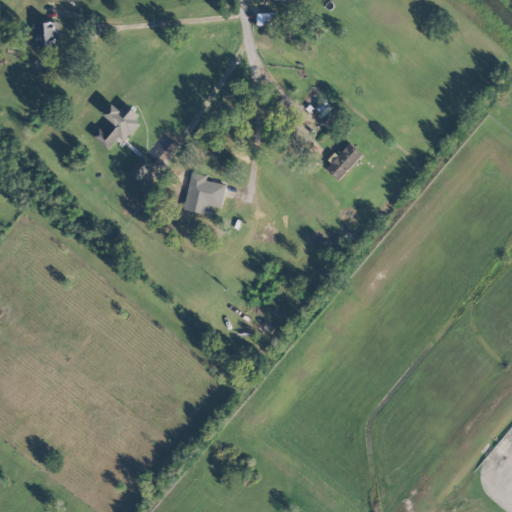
[(257,24),(274,24),(273,12),(257,13),(257,24)]
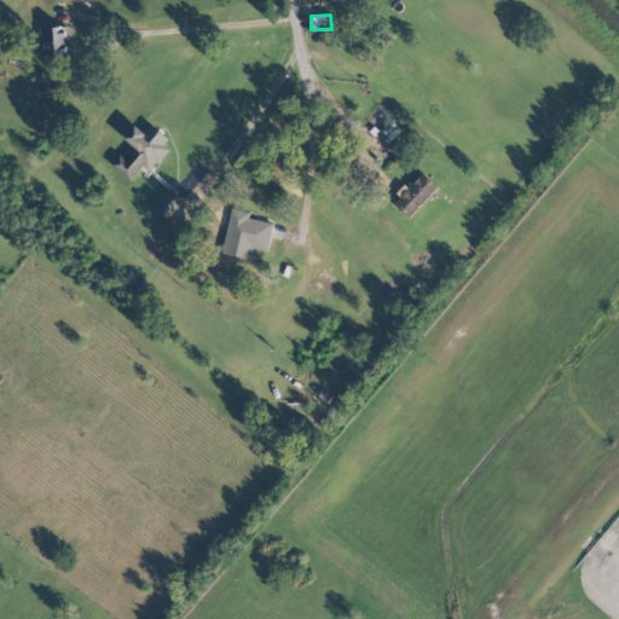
[(71,55),(70,27),(40,27),(41,56),(71,55)]
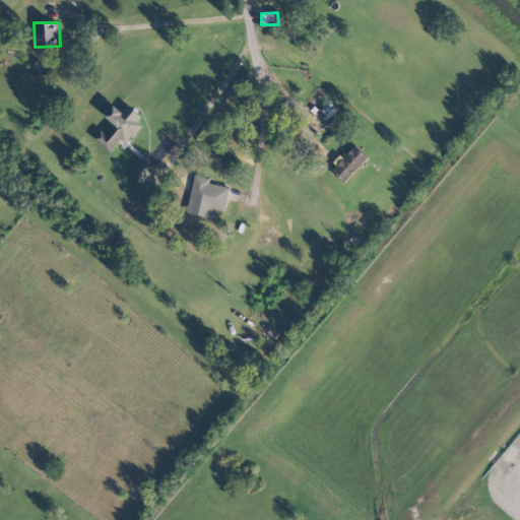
[(93,138),(110,151),(121,138),(127,144),(142,126),(137,122),(142,117),(127,104),(121,111),(114,105),(105,116),(114,124),(106,133),(101,130),(93,138)]
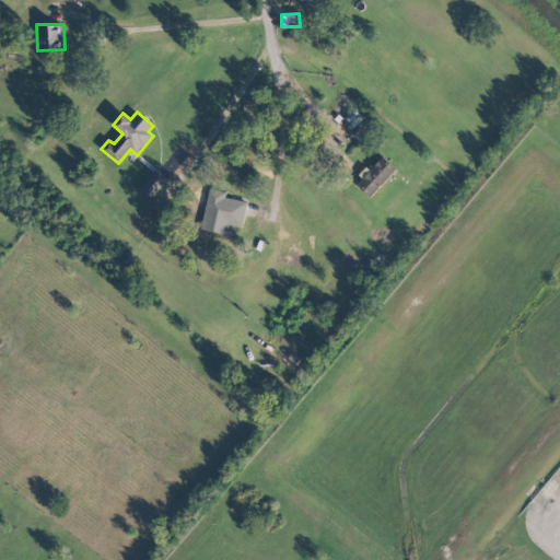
[(396,168),(382,155),(356,183),(371,197),(396,168)]
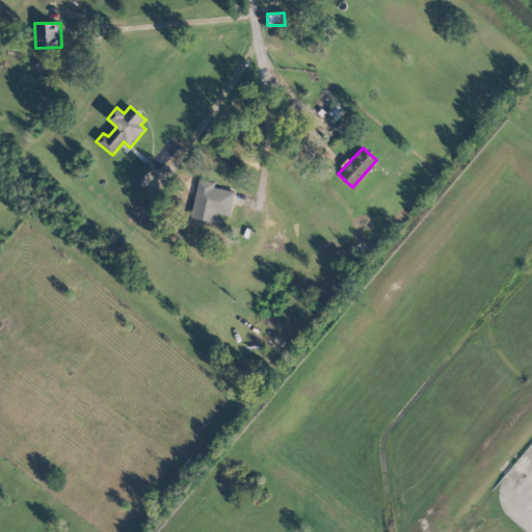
[(142,189),(160,169),(150,160),(132,180),(142,189)]
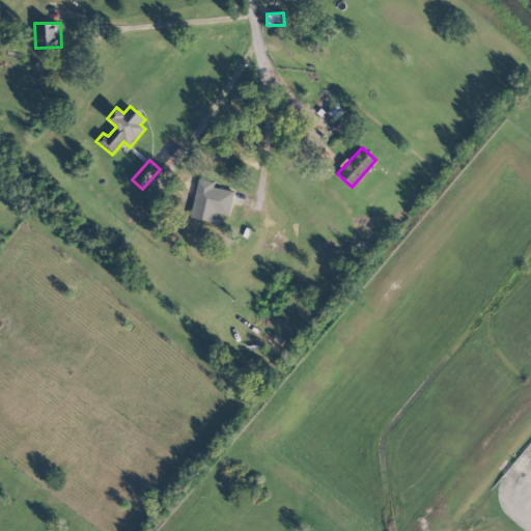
[(192,207),(230,215),(234,191),(214,187),(215,183),(198,179),(192,207)]
